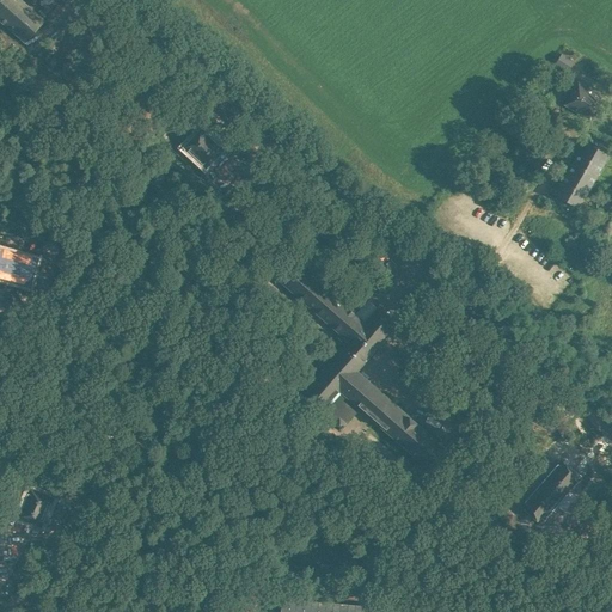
[(0,0),(0,20),(25,43),(44,22),(20,0),(0,0)]
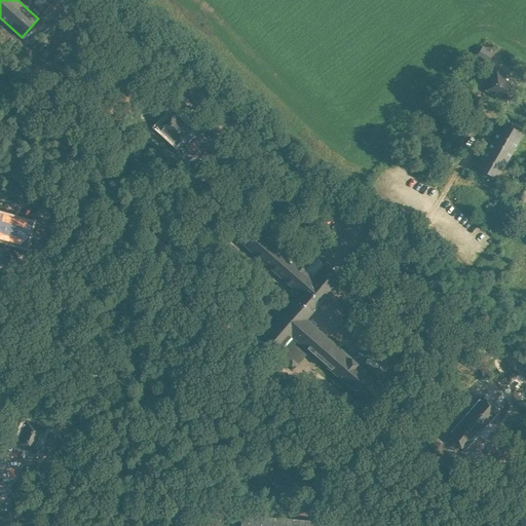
[(482,45),(475,58),(487,64),(494,52),(482,45)]
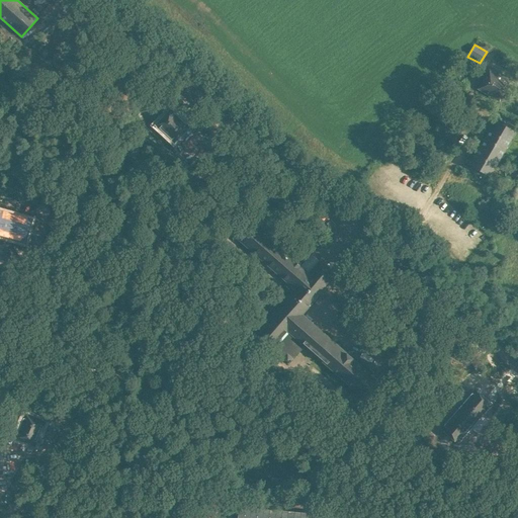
[(477,90),(500,102),(512,82),(489,69),(477,90)]
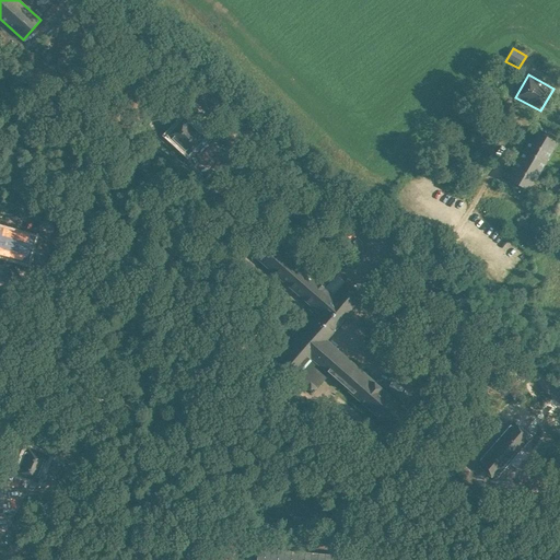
[(168,135),(181,147),(189,154),(205,138),(184,118),(168,135)]
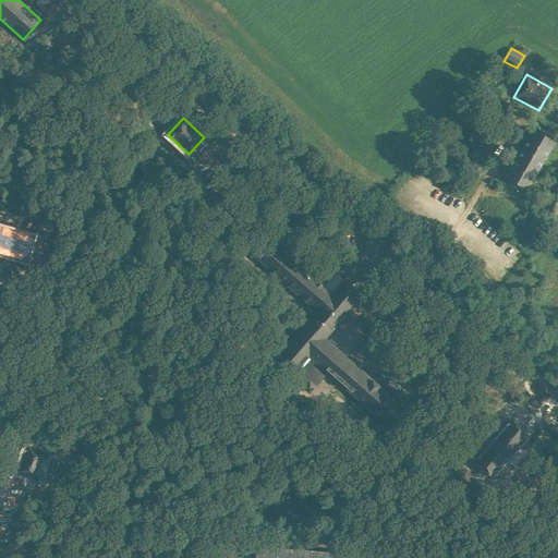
[(533,130),(519,154),(543,167),(556,143),(543,135),(533,130)]
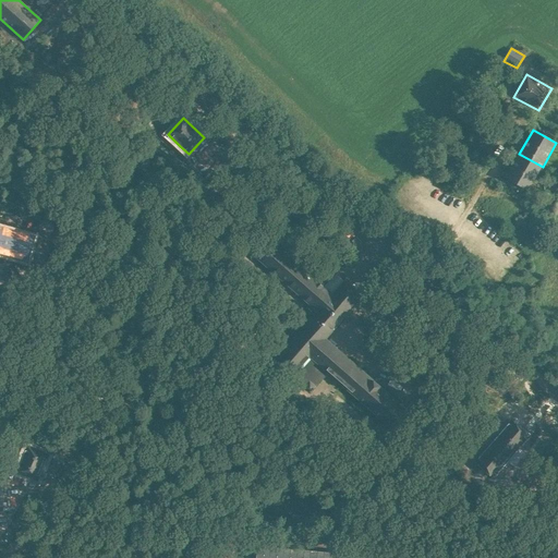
[(519,154),(506,178),(529,191),(543,167),(519,154)]
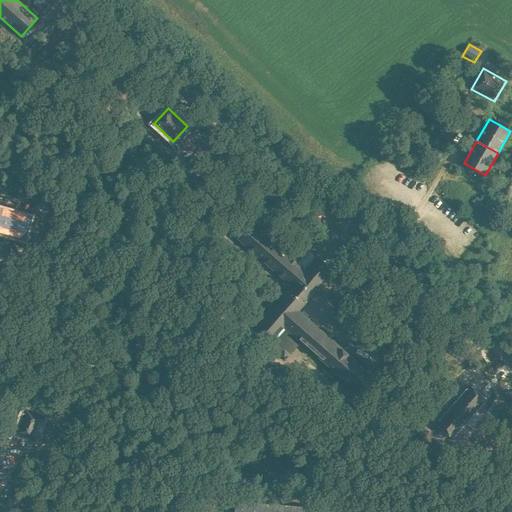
[(309,208),(318,216),(321,212),(312,204),(309,208)]
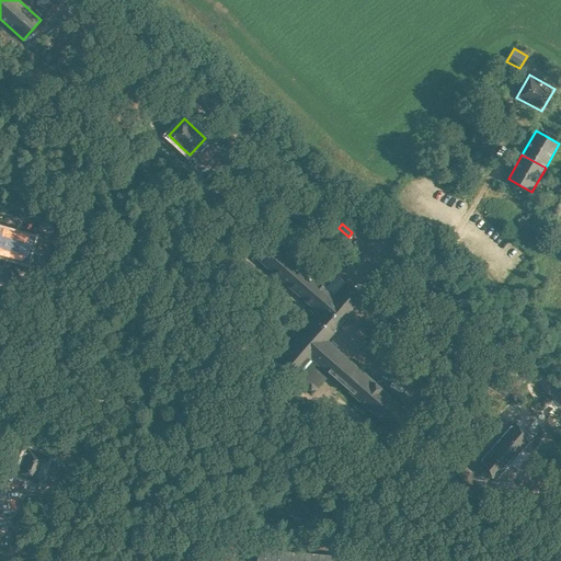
[(0,226),(0,254),(27,262),(35,236),(0,226)]
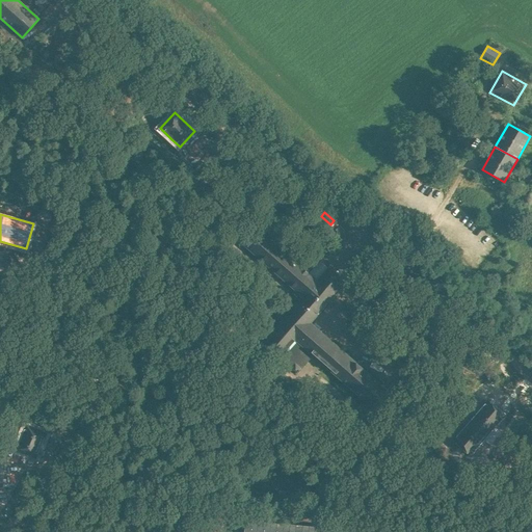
[(257,228),(249,235),(241,244),(300,297),(257,347),(273,361),(275,358),(295,375),(312,356),(374,411),(391,393),(310,322),(346,282),(328,267),(327,268),(319,261),(309,273),(257,228)]
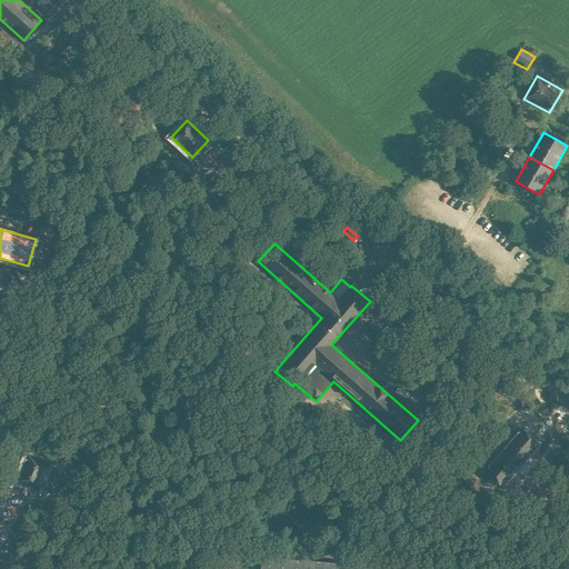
[(110,276),(122,283),(129,272),(122,268),(121,270),(116,267),(110,276)]
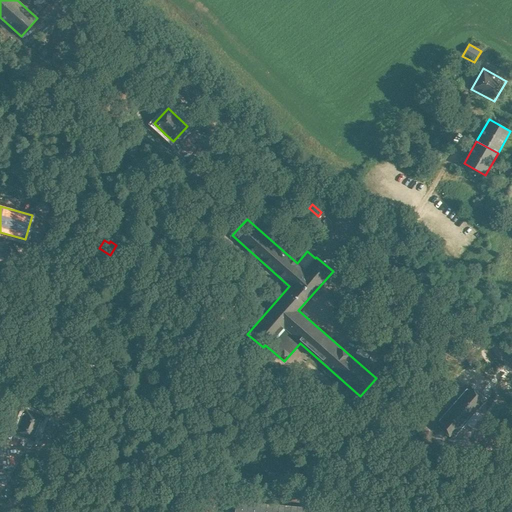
[(462,392),(436,423),(453,437),(480,407),(486,400),(469,385),(462,392)]
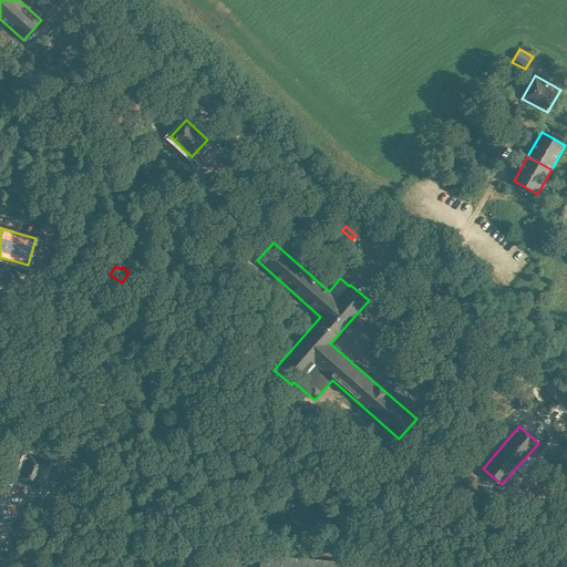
[(28,453),(16,480),(38,490),(49,462),(28,453)]
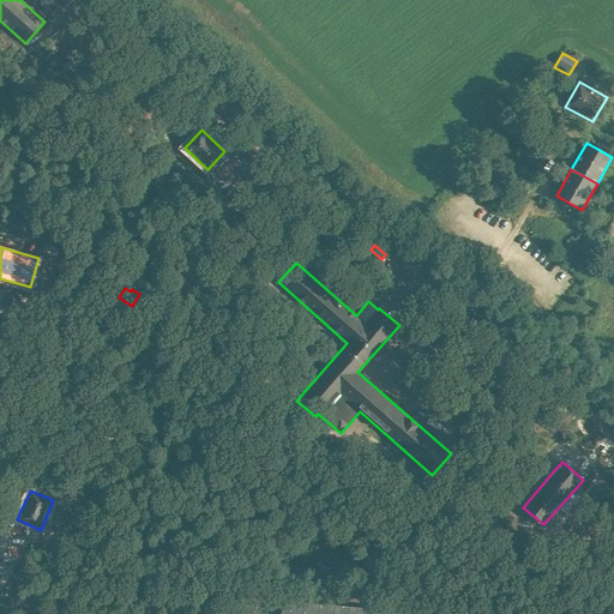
[(407,613),(407,612),(282,600),(281,613),(407,613)]
